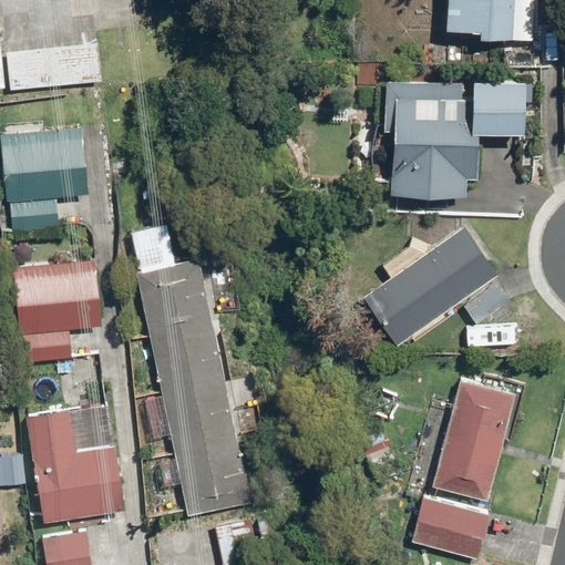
[(442,0),(441,31),(475,32),(475,40),(513,42),(515,0),(442,0)]
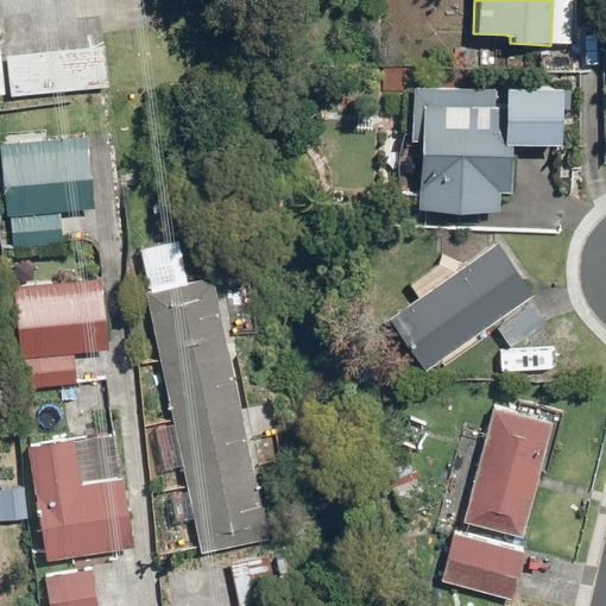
[(0,94),(2,95),(2,99),(108,88),(105,48),(0,57),(0,94)]
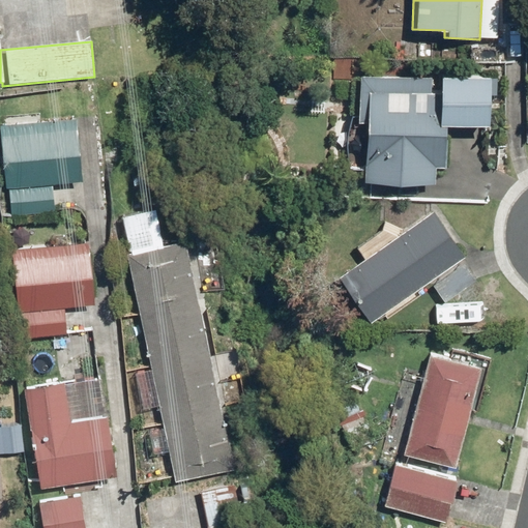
[(360,132),(361,183),(394,185),(434,184),(434,168),(442,169),(444,126),(486,127),(488,78),(437,77),(436,94),(430,94),(430,79),(356,76),(354,122),(361,122),(360,132)]
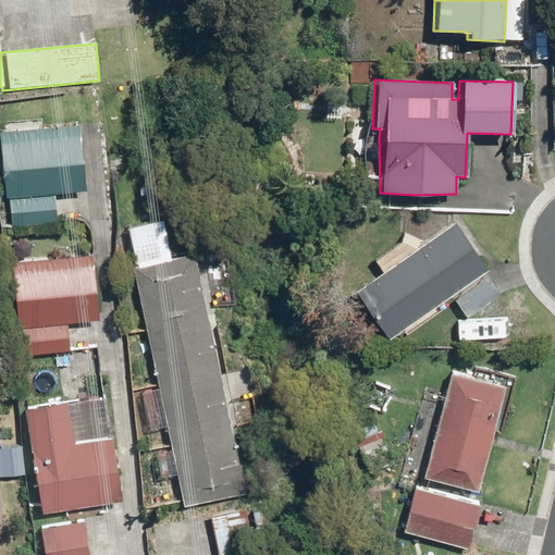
[(78,126),(0,134),(0,173),(7,199),(26,197),(28,226),(58,223),(54,195),(85,192),(78,126)]
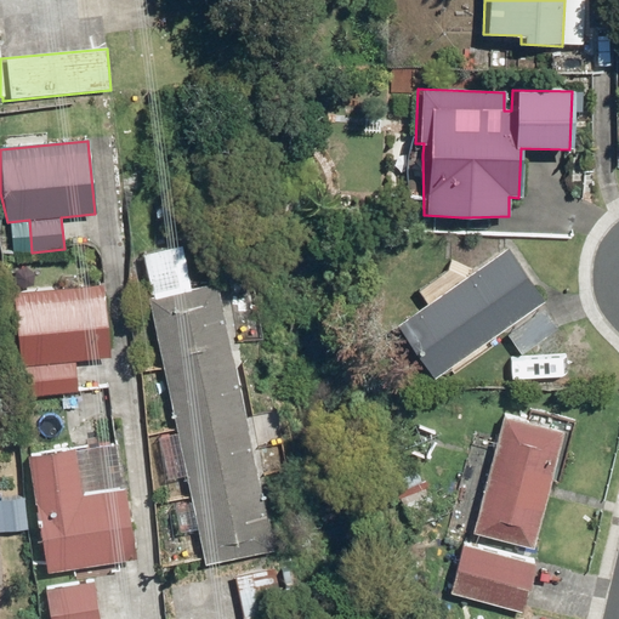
[(409,353),(431,380),(544,302),(506,248),(393,325),(409,353)]
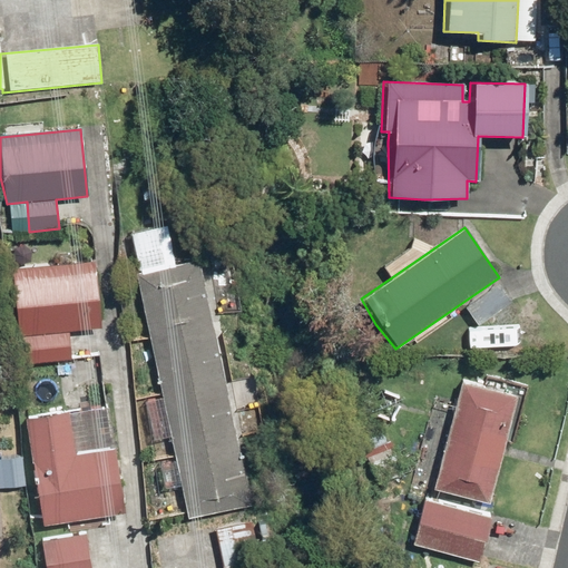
[(100,329),(94,262),(7,270),(16,366),(71,361),(69,332),(100,329)]
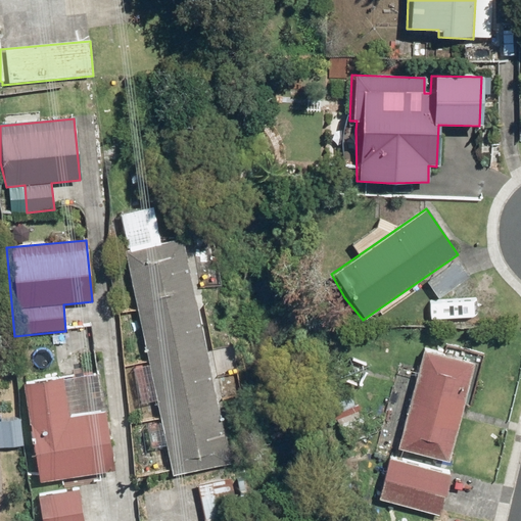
[(182,240),(124,252),(174,477),(231,464),(182,240)]
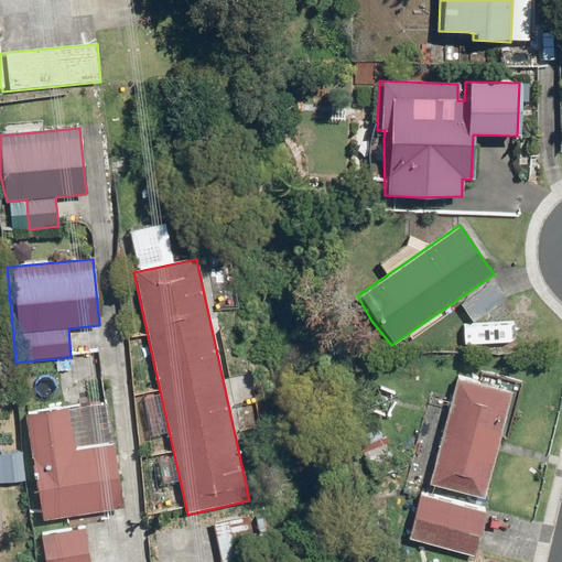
[(457,378),(428,485),(484,499),(512,392),(457,378)]
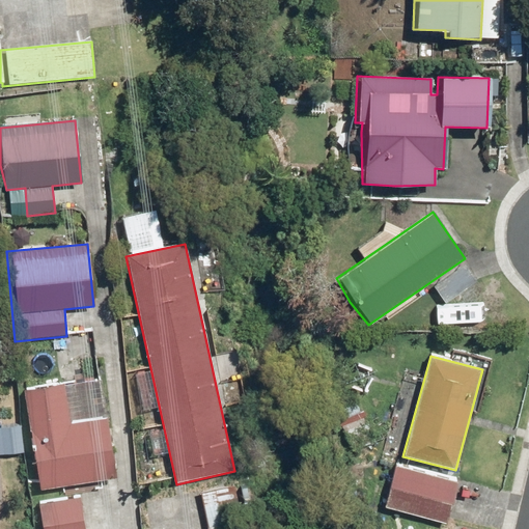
[(24,389),(36,490),(115,480),(108,418),(70,423),(64,384),(24,389)]
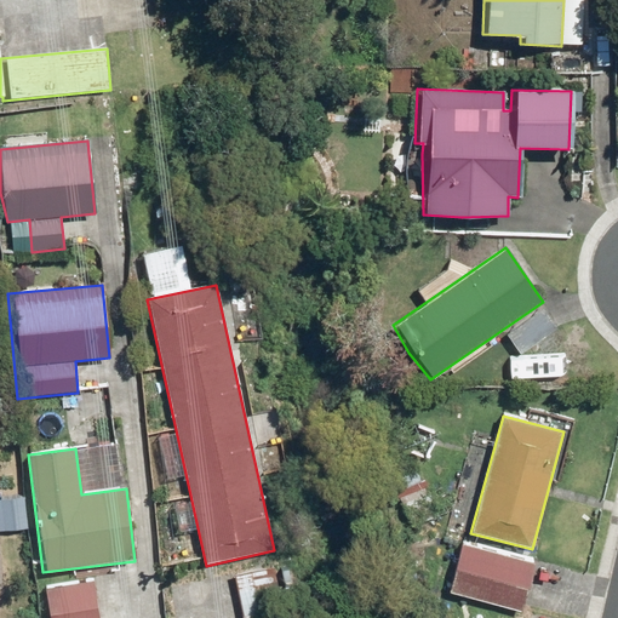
[(462,544),(450,594),(520,612),(533,564),(462,544)]
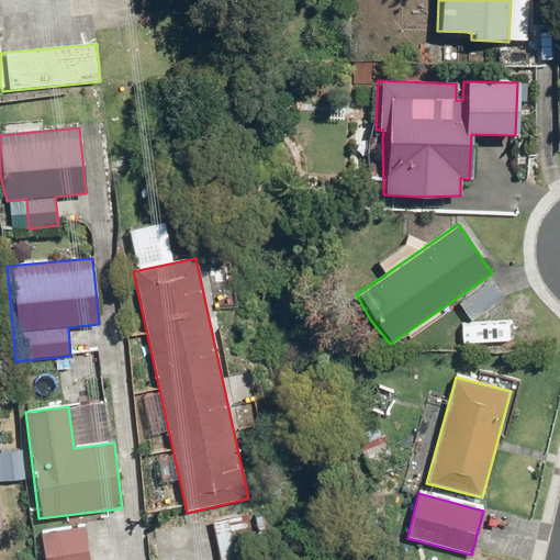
[(89,559),(85,527),(41,535),(45,559),(89,559)]
